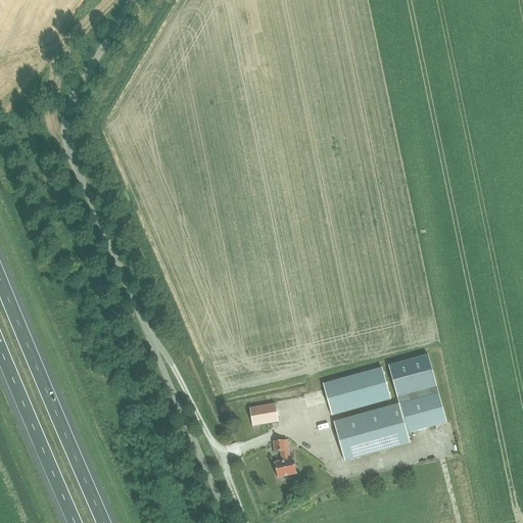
[(399,405),(438,393),(428,355),(389,367),(399,405)]
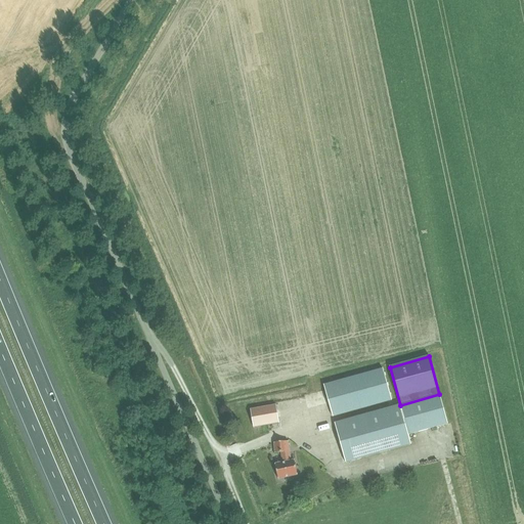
[(333,418),(392,400),(382,367),(323,385),(333,418)]
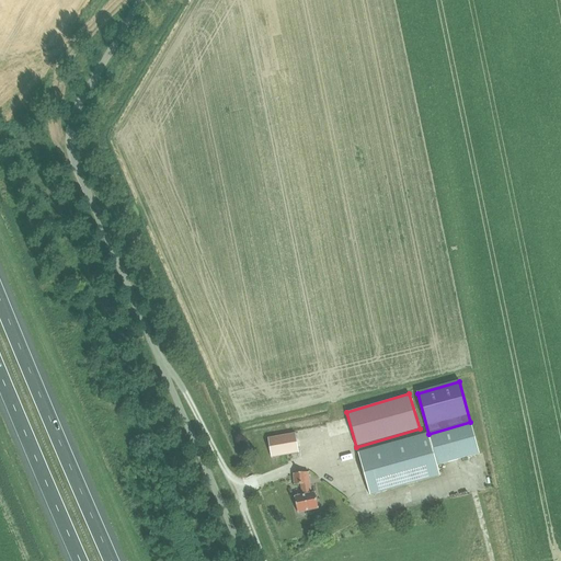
[(470,422),(428,434),(438,466),(479,454),(470,422)]
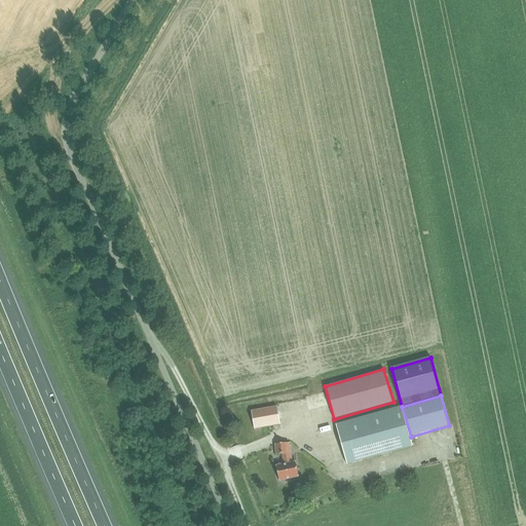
[(276,406),(251,411),(254,429),(279,424),(276,406)]
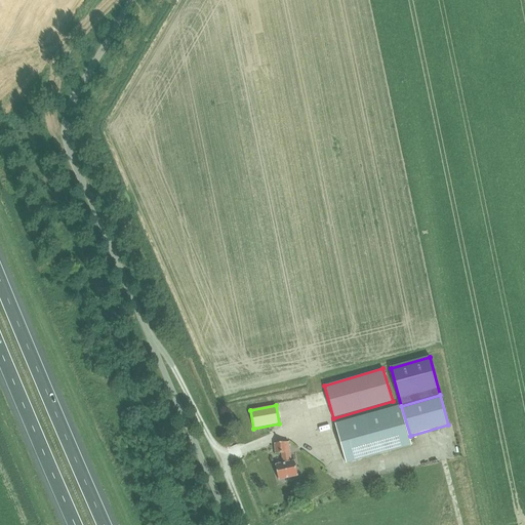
[(411,446),(400,406),(334,425),(346,465),(411,446)]
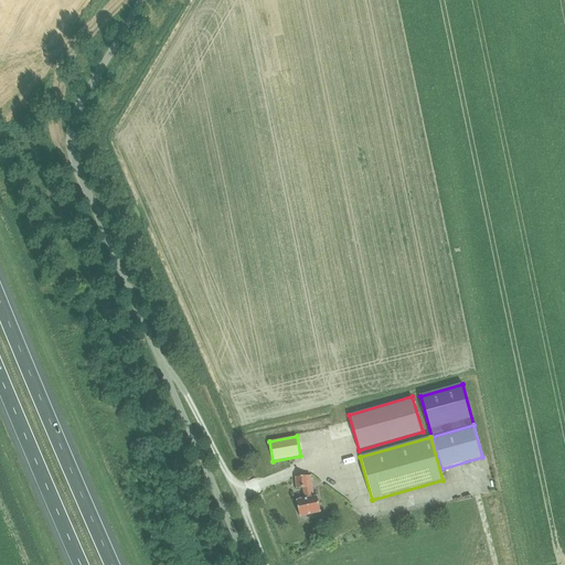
[(300,516),(310,514),(320,512),(317,498),(313,499),(311,484),(310,477),(296,478),(296,489),(302,488),(305,499),(296,501),(300,516)]
